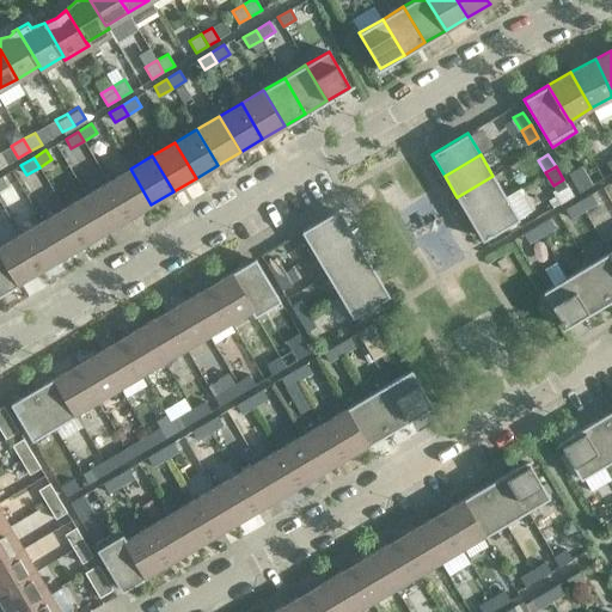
[(581,166),(568,173),(574,183),(587,176),(581,166)]
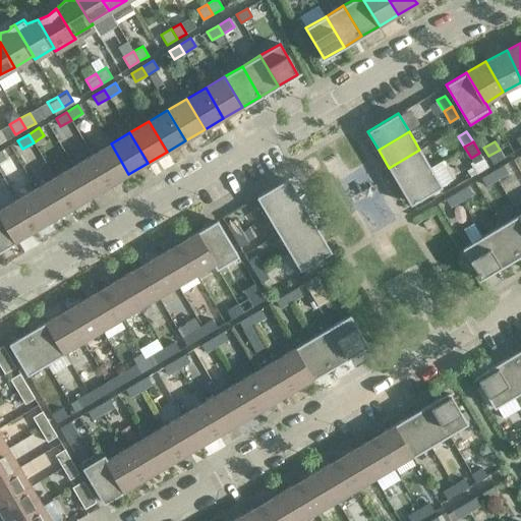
[(128,174),(111,143),(92,155),(110,185),(128,174)]
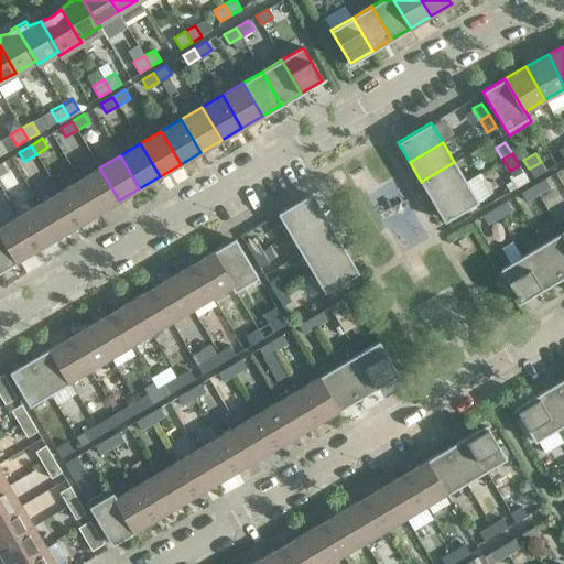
[(466,181),(454,162),(421,182),(433,201),(466,181)]
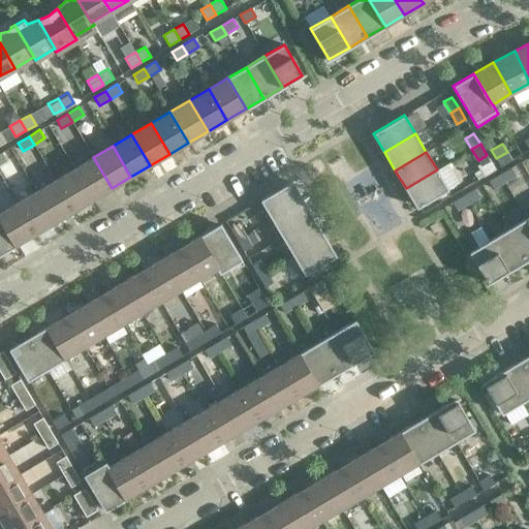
[(511,160),(507,152),(496,158),(500,166),(511,160)]
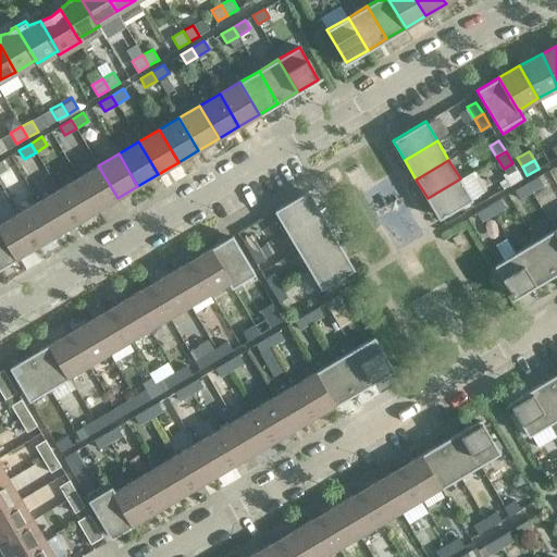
[(118,198),(98,165),(78,177),(97,210),(118,198)]
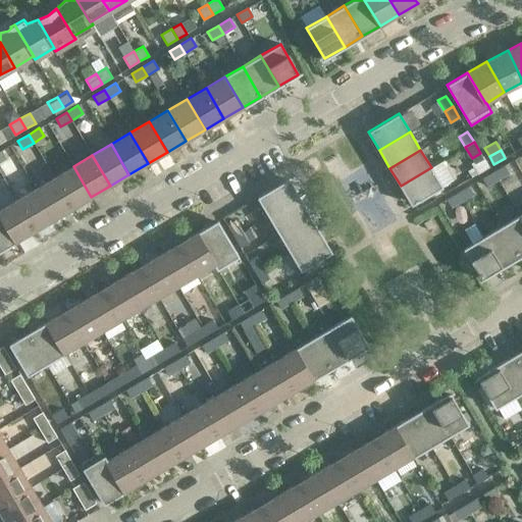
[(483,158),(472,164),(477,173),(488,167),(483,158)]
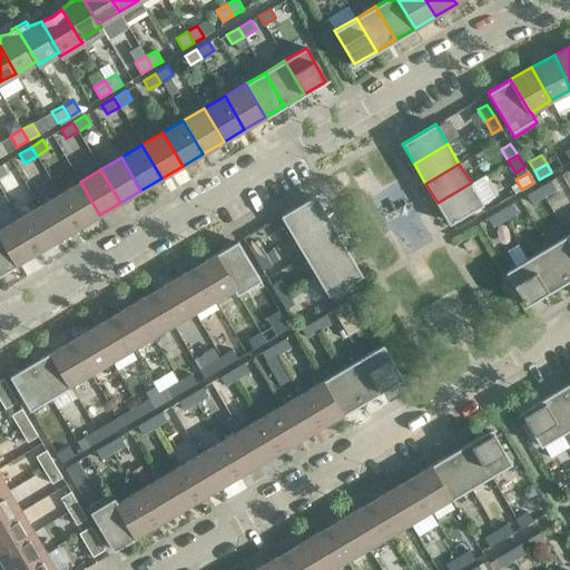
[(556,189),(550,180),(538,187),(543,197),(556,189)]
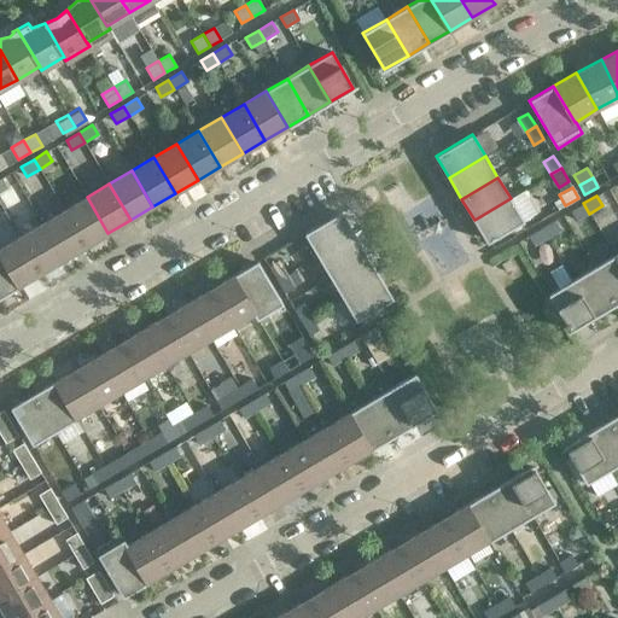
[(108,233),(87,197),(64,210),(86,246),(108,233)]
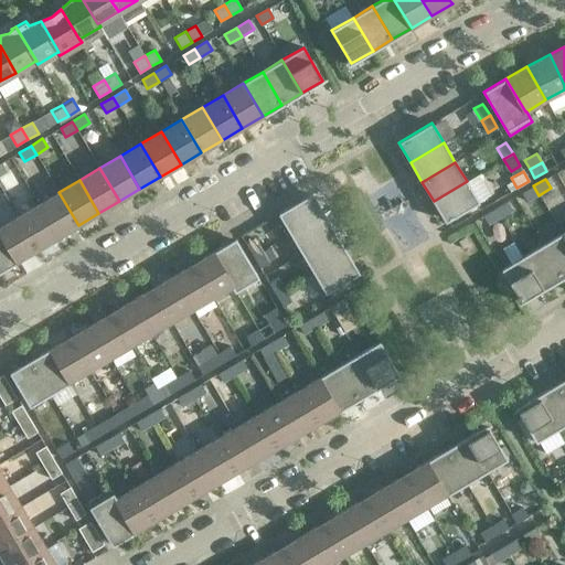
[(478,201),(467,181),(434,201),(445,221),(478,201)]
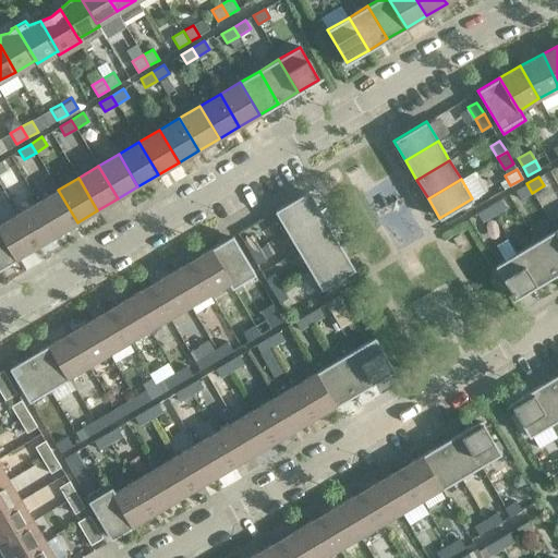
[(532,193),(526,183),(516,191),(521,199),(532,193)]
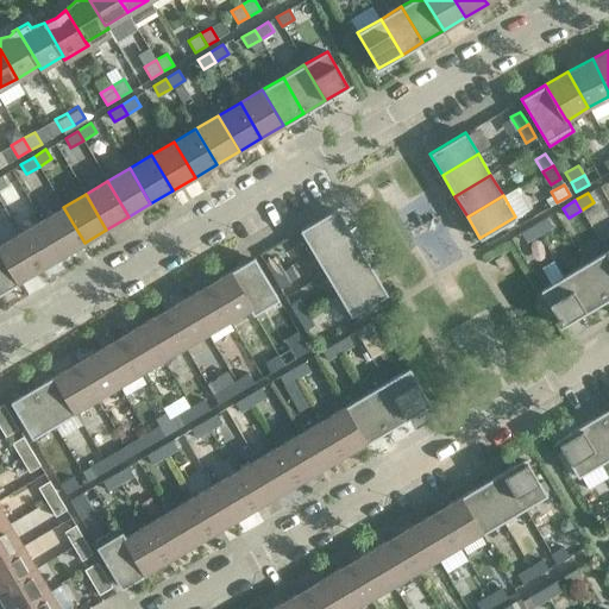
[(85,243),(63,207),(41,220),(62,256),(85,243)]
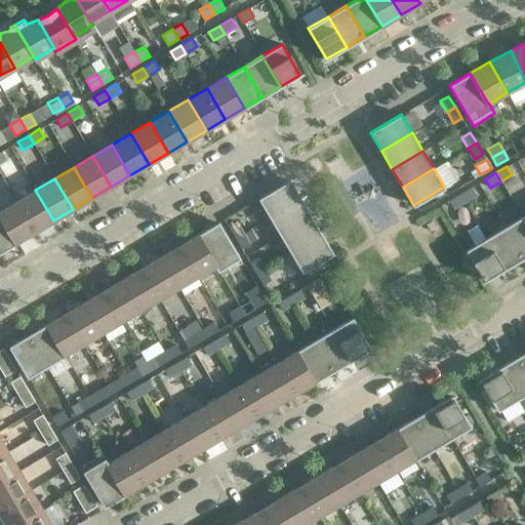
[(300,198),(290,179),(258,198),(270,216),(300,198)]
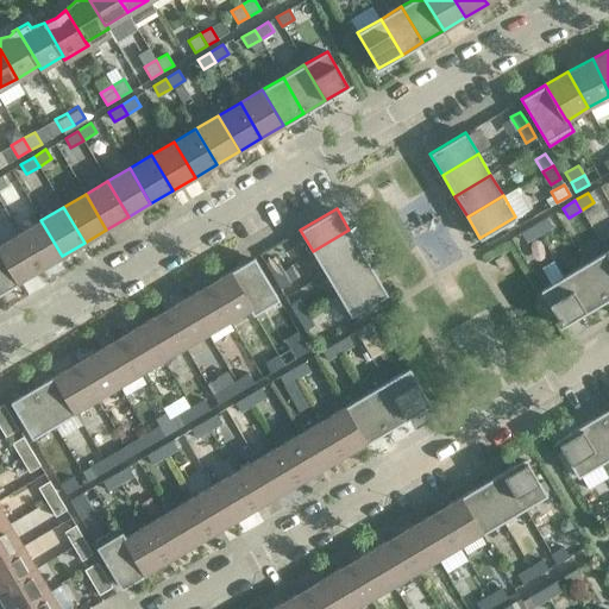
[(552,227),(546,218),(533,225),(539,234),(552,227)]
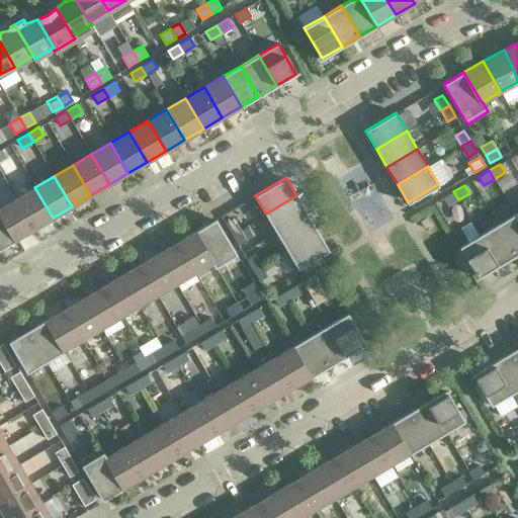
[(53,218),(34,187),(16,198),(34,229),(53,218)]
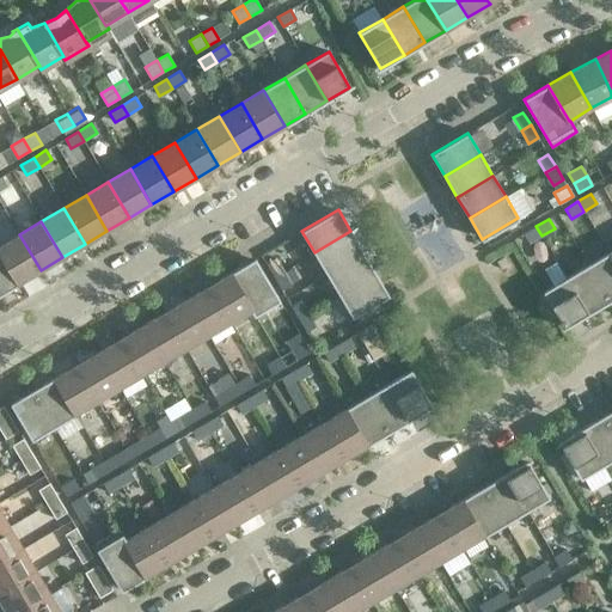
[(542,236),(536,226),(524,234),(528,244),(542,236)]
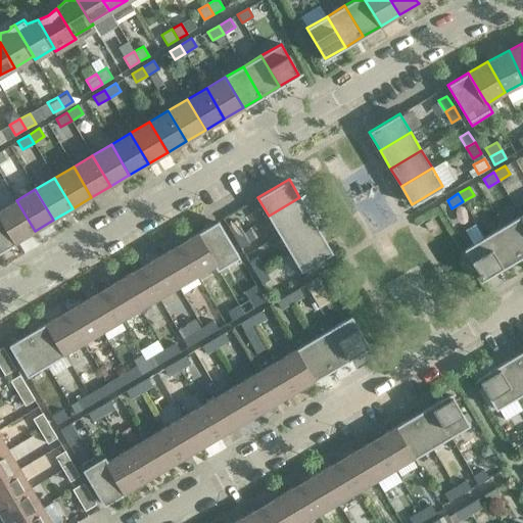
[(311,216),(299,197),(269,216),(280,234),(311,216)]
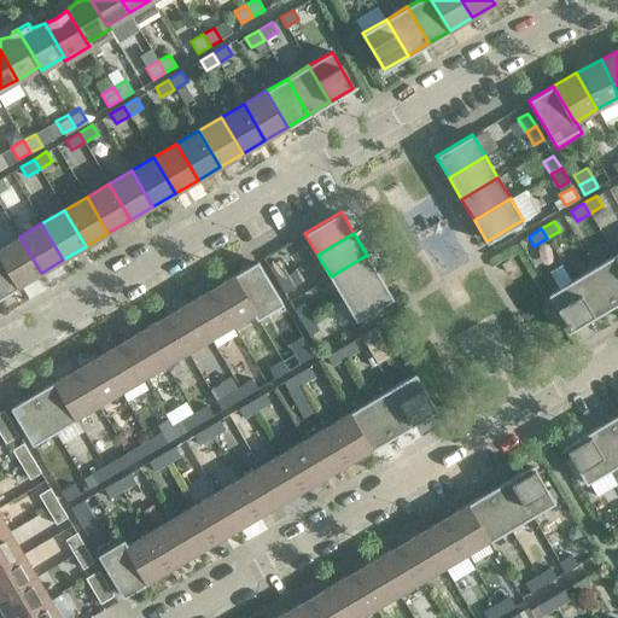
[(41,273),(19,237),(0,248),(0,255),(18,286),(41,273)]
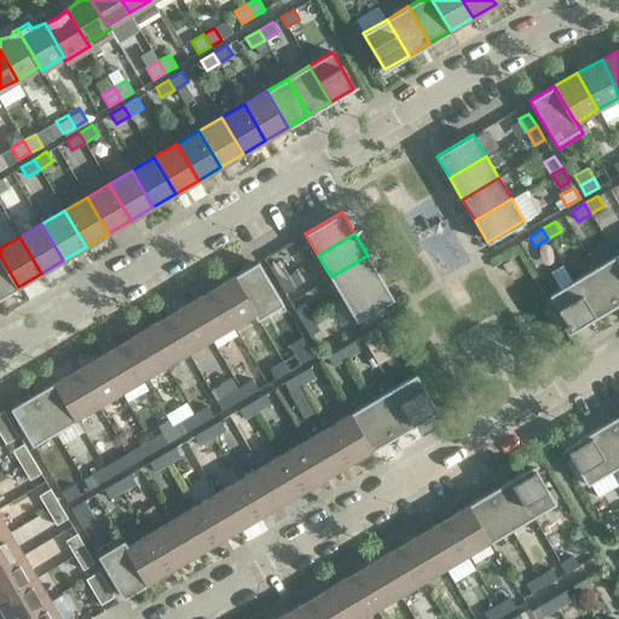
[(0,298),(18,287),(0,255),(0,298)]
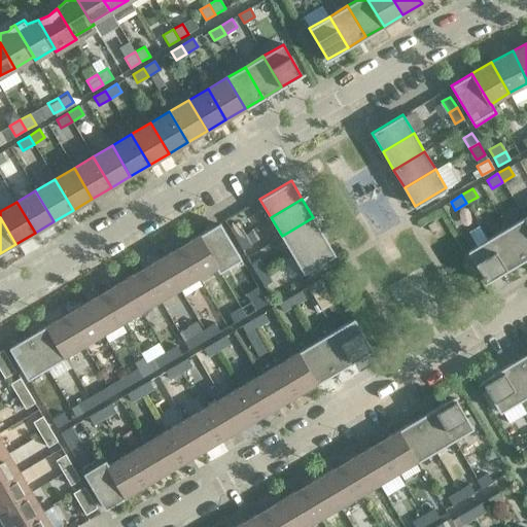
[(323,236),(313,217),(282,236),(292,253),(323,236)]
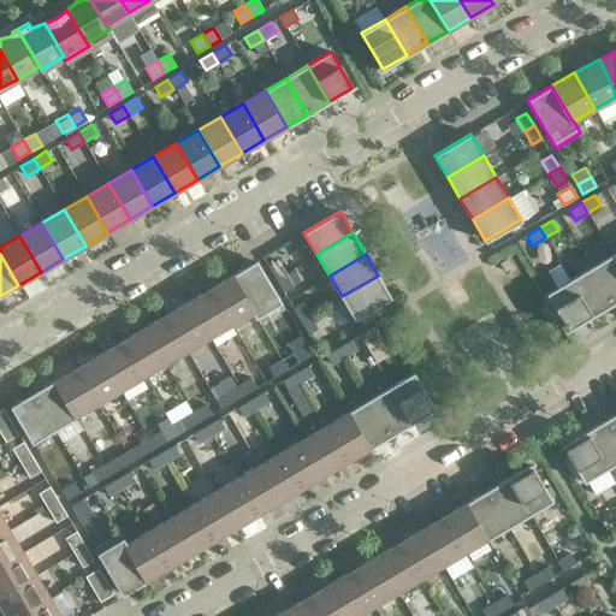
[(615,301),(615,260),(612,255),(591,267),(612,303),(615,301)]
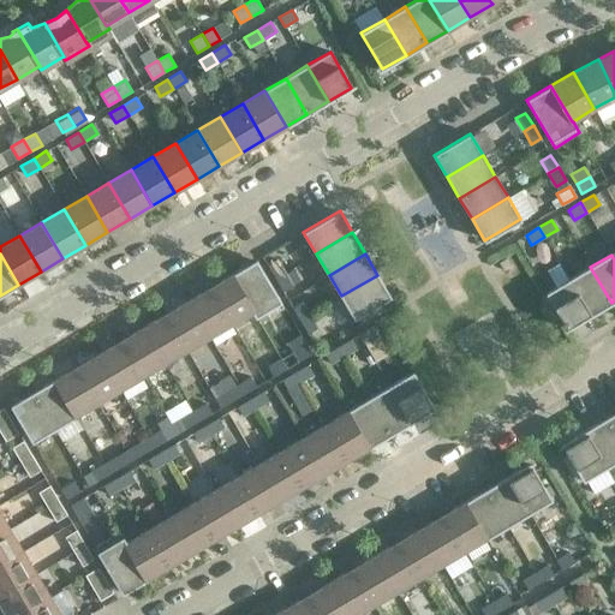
[(285,308),(256,260),(232,274),(254,310),(252,311),(260,323),(285,308)]
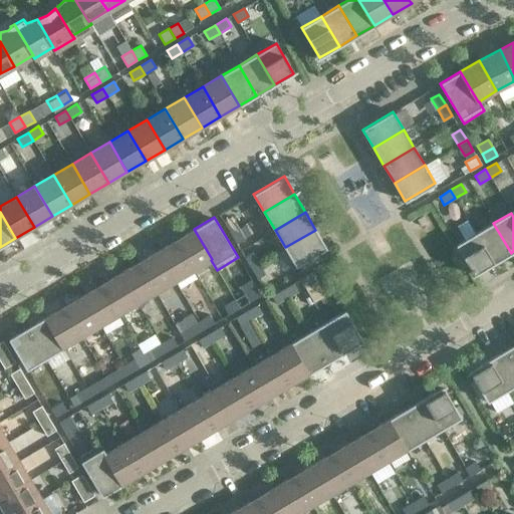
[(232,217),(224,222),(230,233),(238,228),(232,217)]
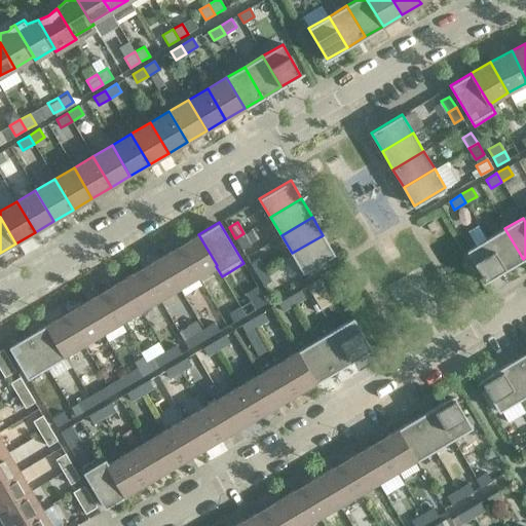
[(523,259),(504,228),(487,239),(505,270),(523,259)]
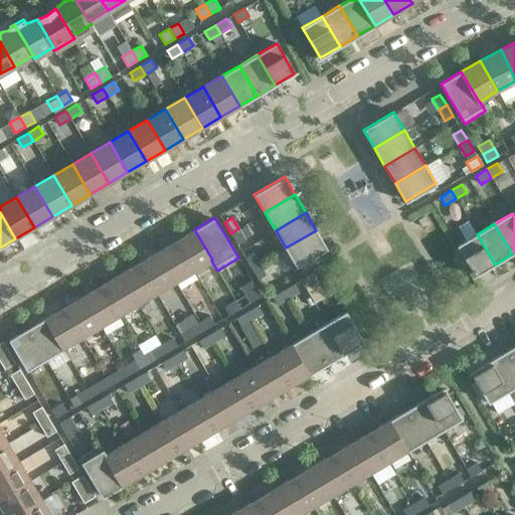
[(244,238),(238,228),(230,233),(237,243),(244,238)]
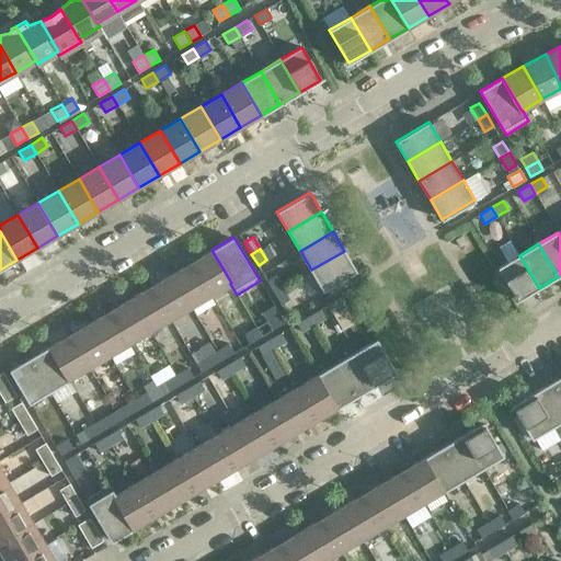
[(231,283),(212,250),(192,262),(212,295),(230,284),(231,283)]
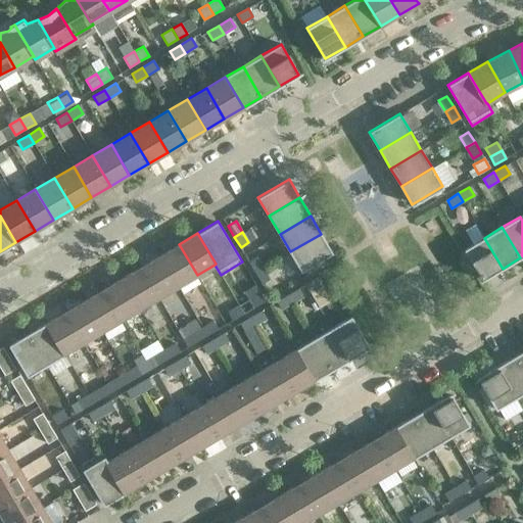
[(332,252),(321,234),(290,251),(301,271),(332,252)]
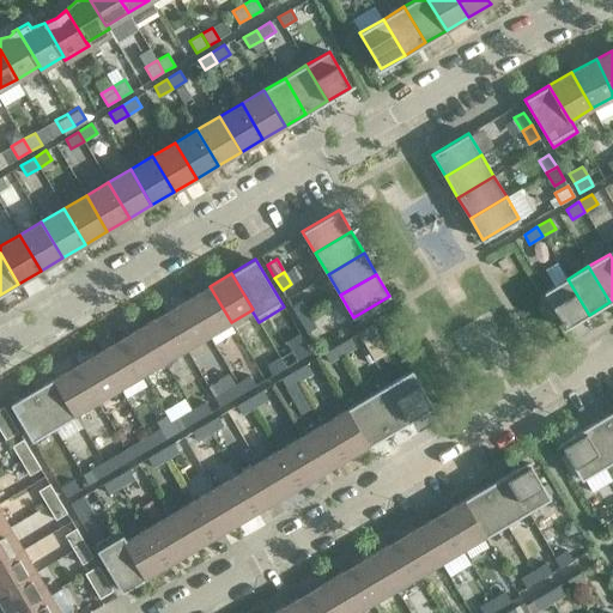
[(589,315),(568,279),(545,292),(565,328),(589,315)]
